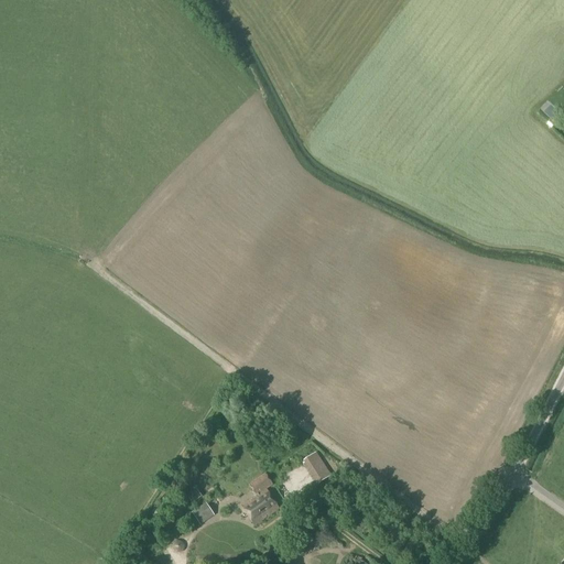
[(332,476),(316,453),(305,459),(321,483),(332,476)]
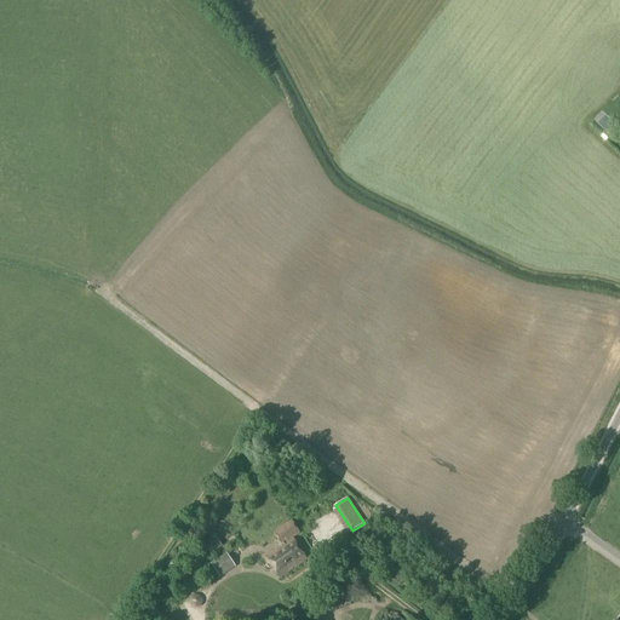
[(267,556),(280,578),(308,560),(293,538),(300,533),(292,521),(274,533),(282,545),(267,556)]
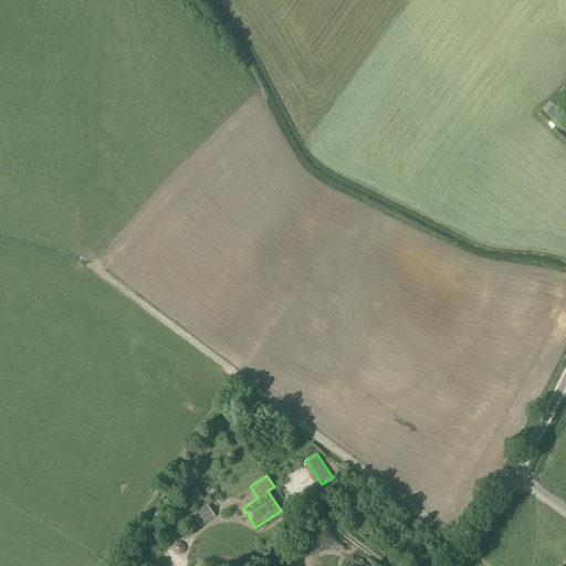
[(189,500),(194,506),(203,499),(199,492),(189,500)]
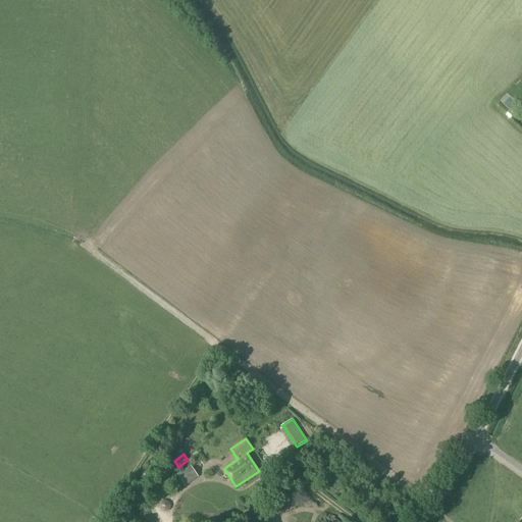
[(161,471),(164,476),(174,469),(171,464),(161,471)]
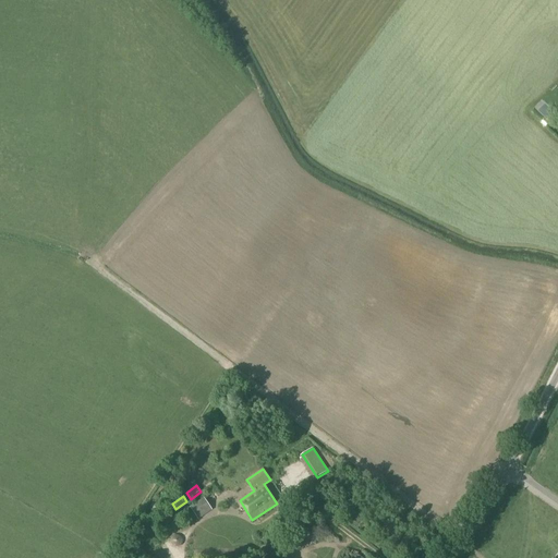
[(190,508),(198,520),(213,510),(205,497),(190,508)]
